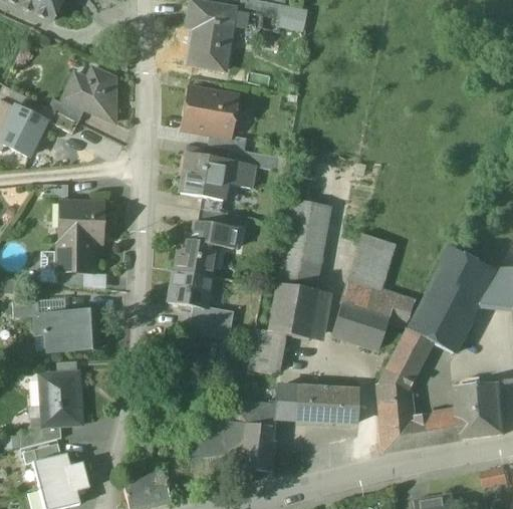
[(10,0),(50,19),(59,0),(10,0)]
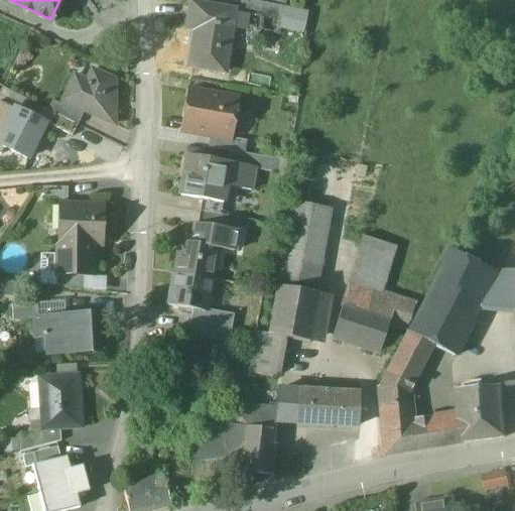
[(192,0),(187,25),(196,26),(189,62),(225,69),(233,21),(236,7),(198,0),(192,0)]
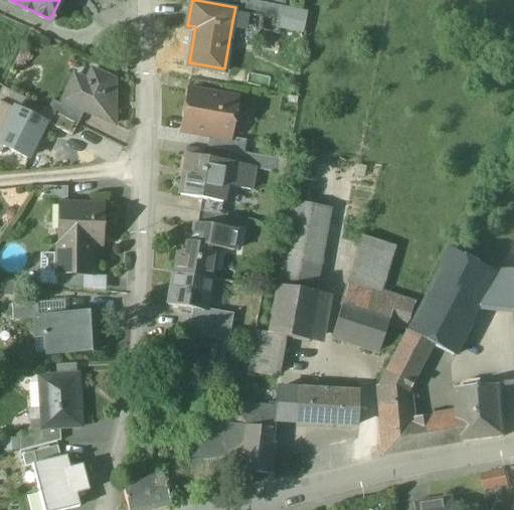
[(284,3),(268,0),(240,0),(239,10),(265,14),(263,26),(279,29),(284,3)]
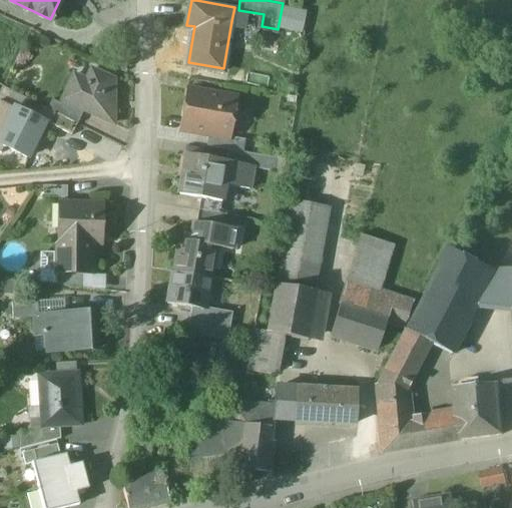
[(306,10),(290,7),(287,24),(303,27),(306,10)]
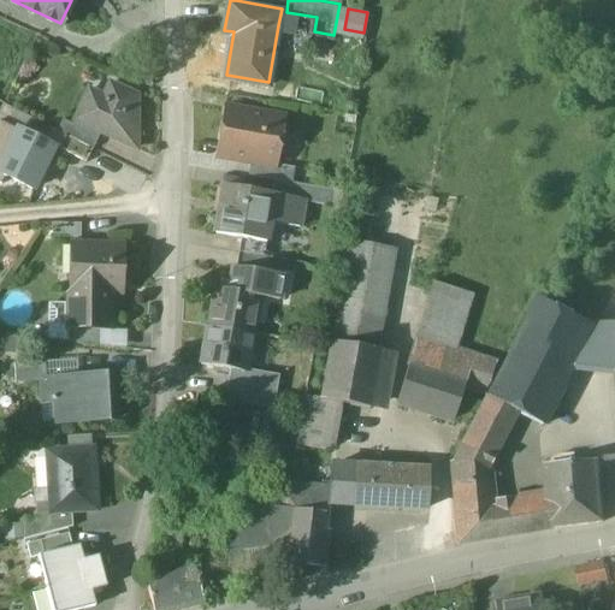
[(105,93),(89,86),(76,117),(102,128),(137,144),(137,92),(111,80),(105,93)]
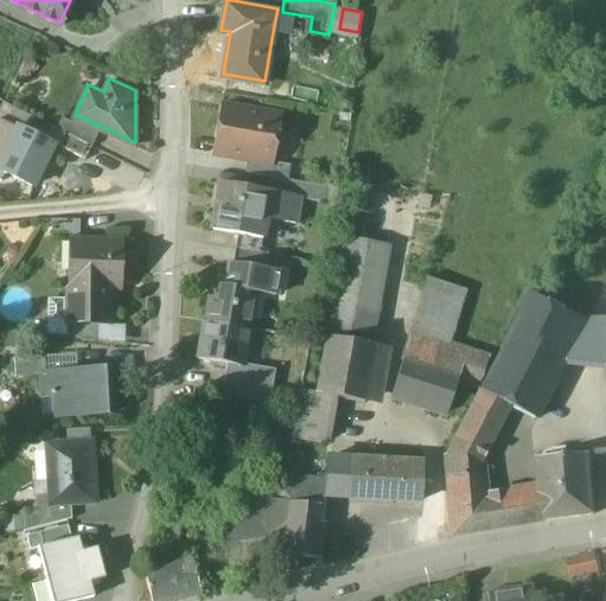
[(281,113),(223,102),(215,148),(249,154),(273,159),(273,158),(278,133),(284,128),(286,119),(281,113)]
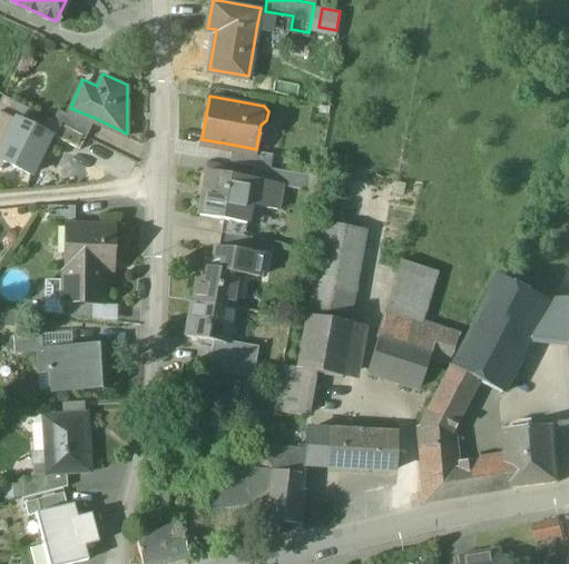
[(95,118),(70,108),(69,111),(57,107),(55,117),(64,121),(88,134),(95,118)]
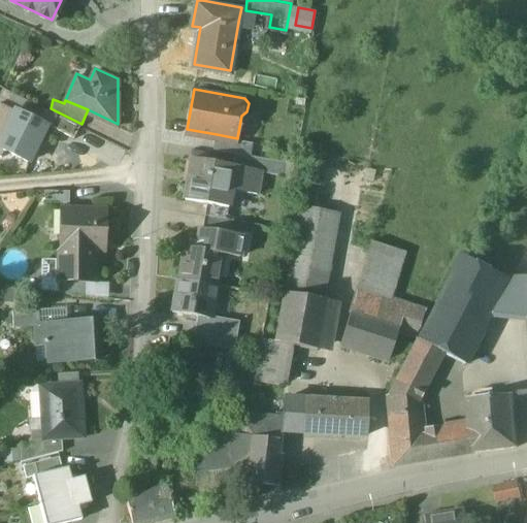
[(15,107),(0,140),(0,145),(28,160),(46,122),(15,107)]
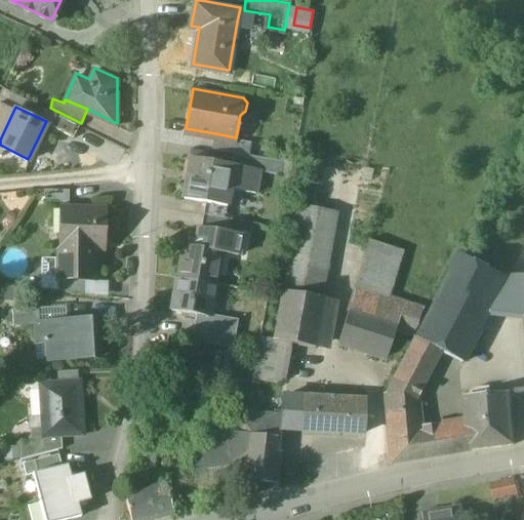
[(75,135),(81,123),(58,112),(52,124),(75,135)]
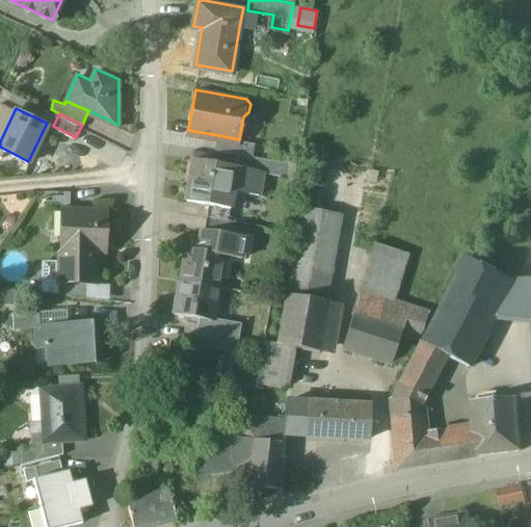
[(239,138),(239,139),(218,135),(216,148),(237,151),(253,154),(255,141),(239,138)]
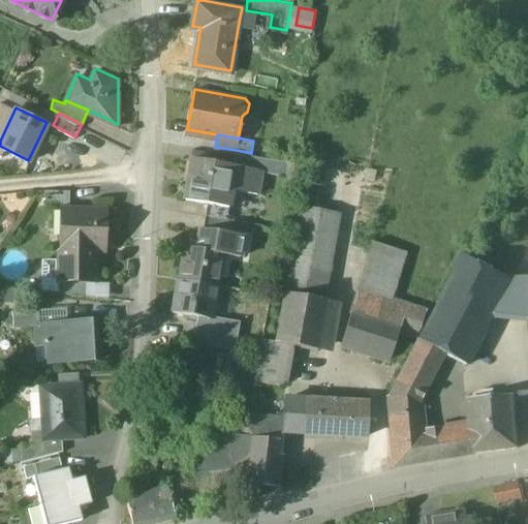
[(251,153),(236,150),(234,162),(236,163),(261,167),(261,170),(283,174),(285,159),(251,153)]
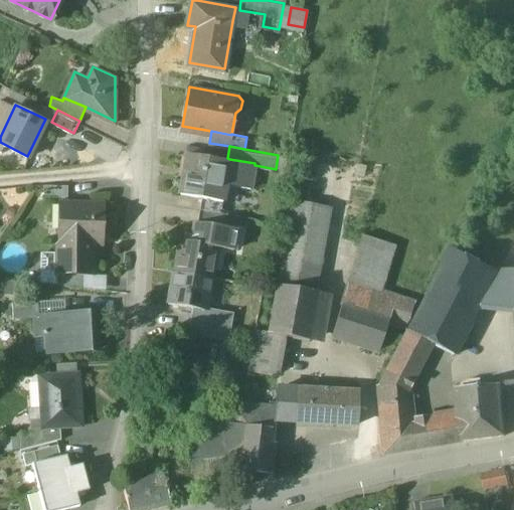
[(227,158),(188,152),(181,192),(203,196),(223,199),(226,182),(229,159),(227,158)]
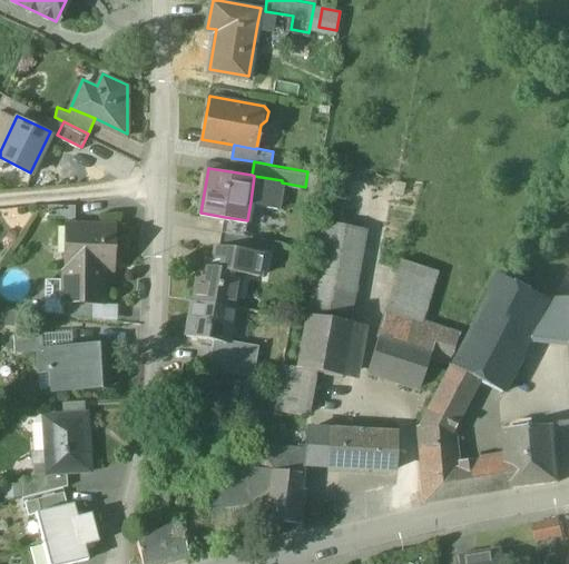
[(282,180),(254,176),(251,201),(277,206),(282,182),(282,180)]
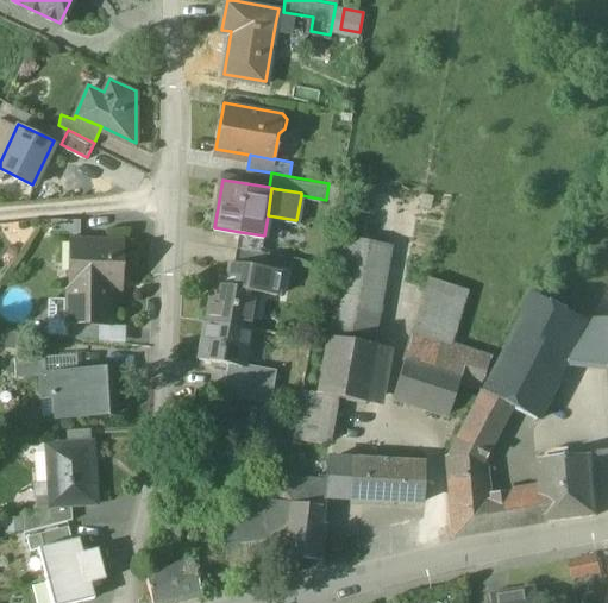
[(264,236),(240,232),(238,245),(262,250),(264,236)]
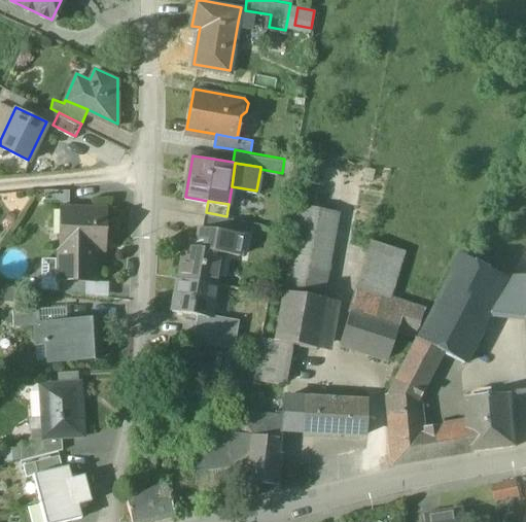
[(301,202),(285,288),(321,296),(323,298),(339,209),(301,202)]
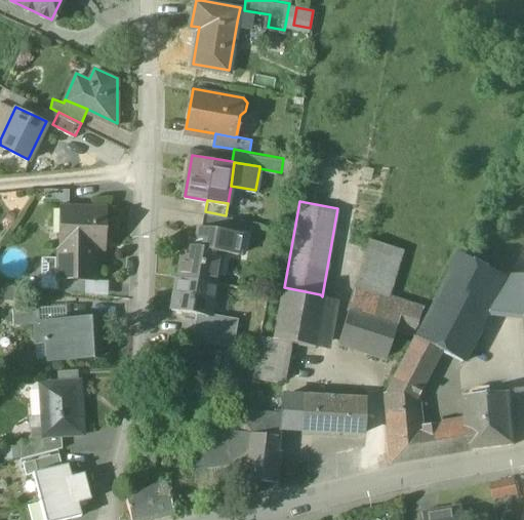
[(107,207),(70,206),(69,243),(59,243),(59,277),(84,278),(94,278),(95,235),(107,235),(107,207)]
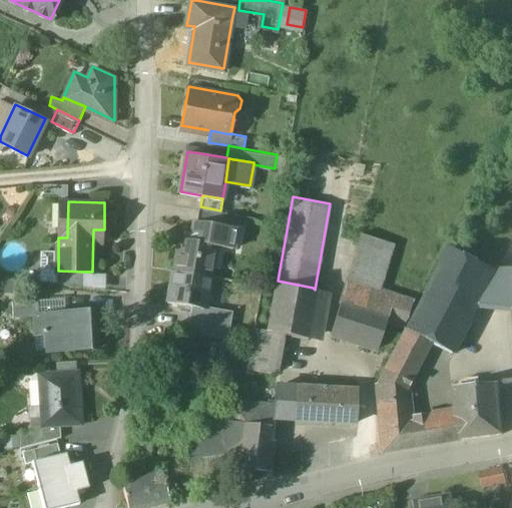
[(200,206),(199,206),(197,218),(236,225),(238,213),(220,210),(200,206)]
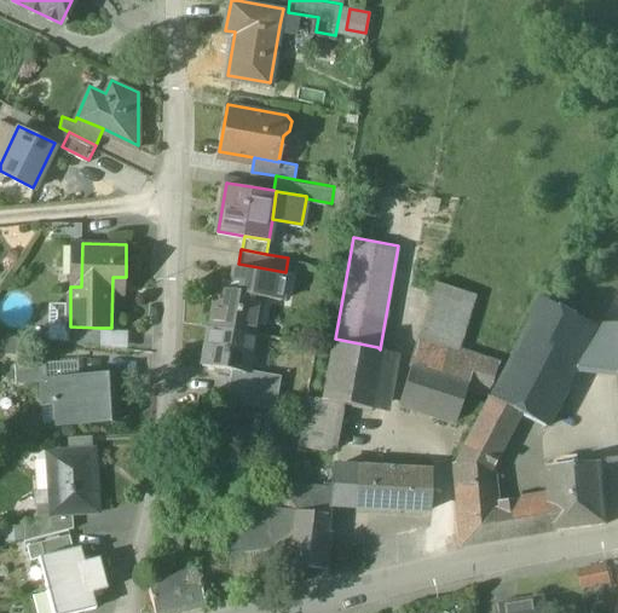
[(238,264),(234,288),(261,293),(261,294),(281,298),(286,272),(238,264)]
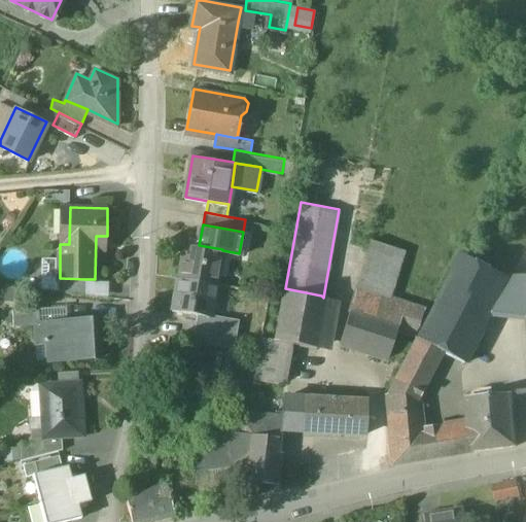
[(405,248),(372,238),(357,284),(390,294),(405,248)]
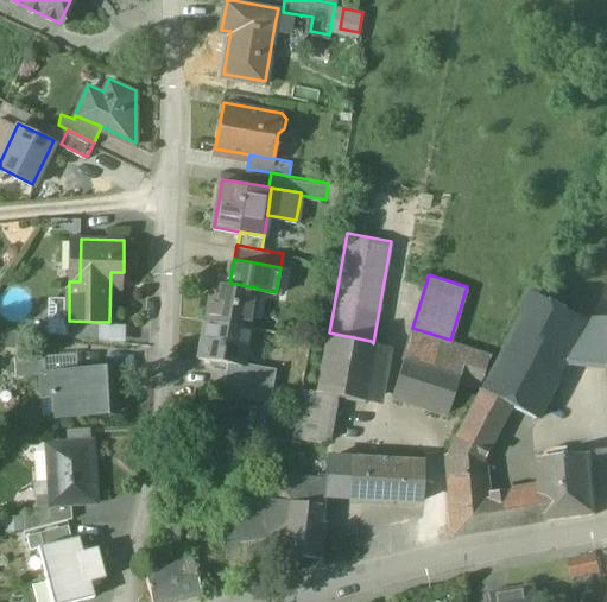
[(229,283),(214,279),(208,317),(250,324),(257,289),(257,287),(229,283)]
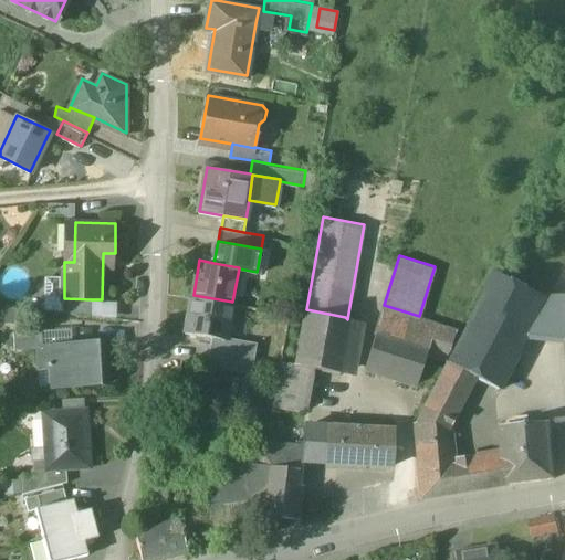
[(498,267),(447,363),(477,377),(502,389),(550,294),(498,267)]
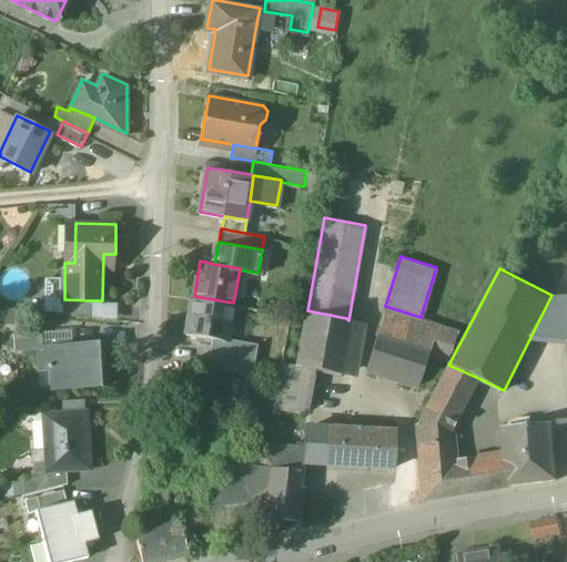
[(233,303),(194,296),(188,330),(213,336),(228,338),(228,337),(233,303)]
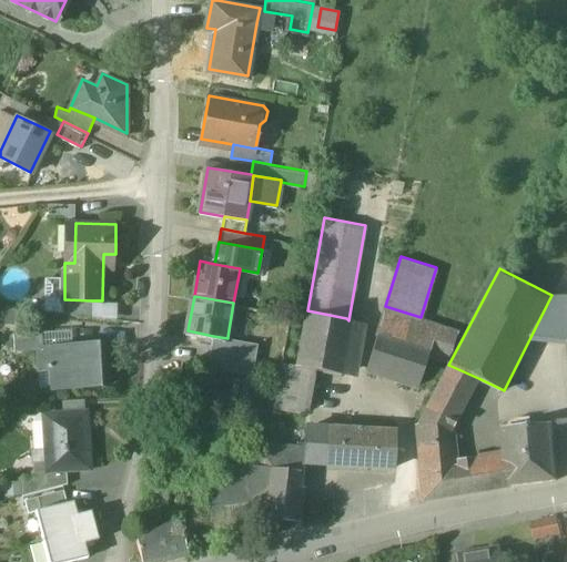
[(91,300),(64,299),(64,312),(90,314),(91,300)]
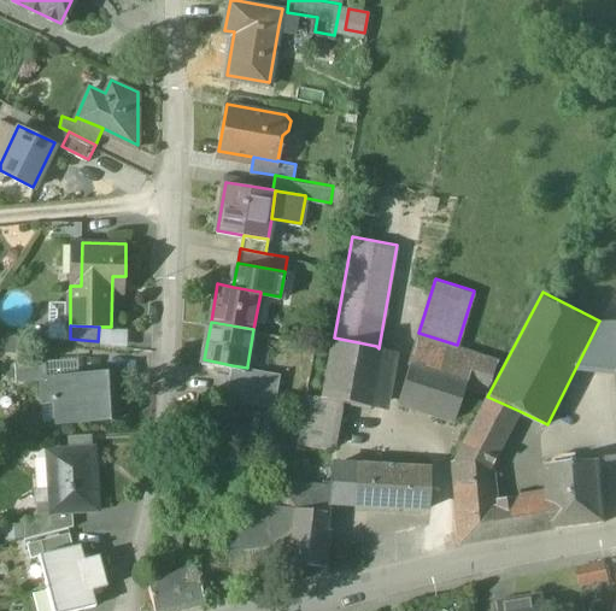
[(457,345),(418,333),(410,360),(465,380),(465,381),(484,387),(498,360),(457,347),(457,345)]
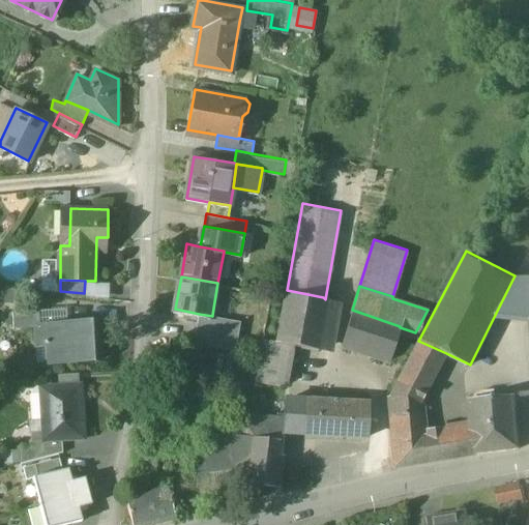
[(323,297),(287,290),(277,339),(277,340),(278,340),(320,348),(327,303),(325,299),(323,297)]
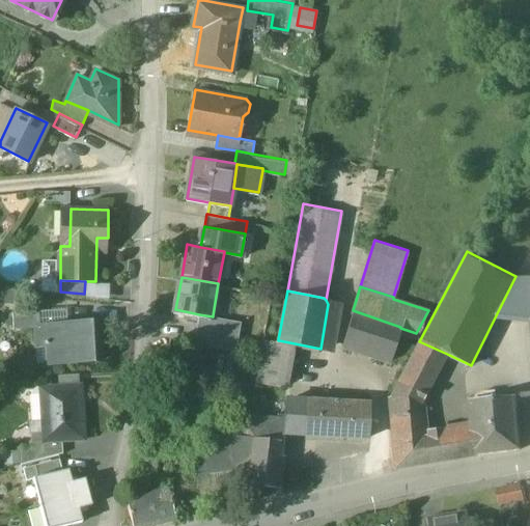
[(39,308),(14,309),(15,326),(40,325),(39,308)]
